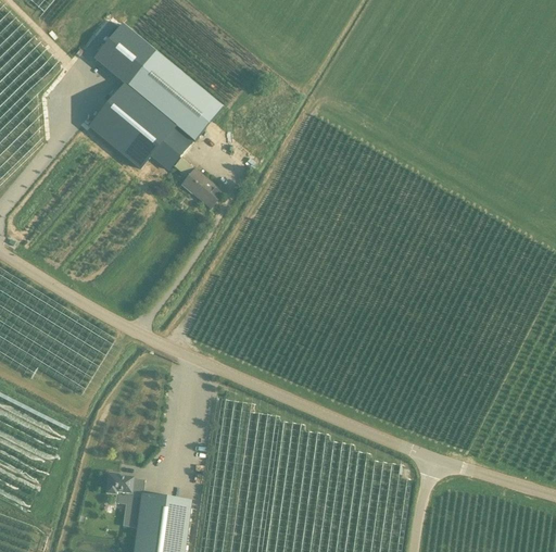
[(123,22),(95,55),(125,82),(176,123),(194,139),(223,105),(123,22)]
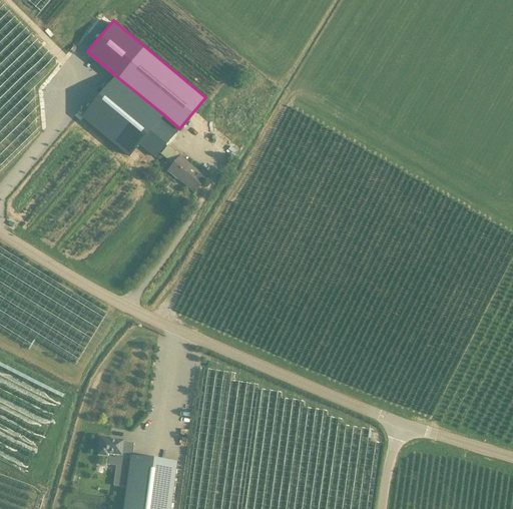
[(82,114),(129,153),(139,141),(155,154),(175,131),(159,117),(162,113),(115,75),(82,114)]
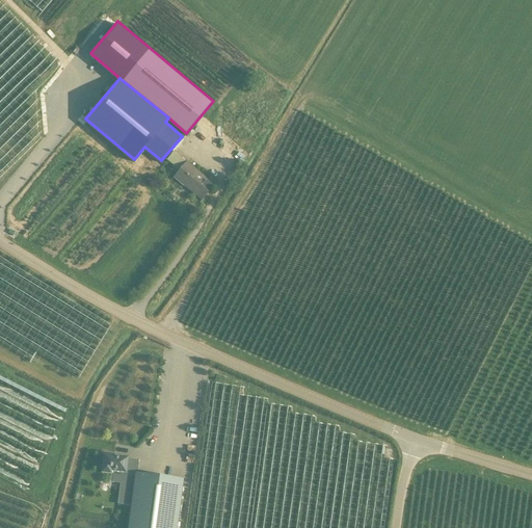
[(186,159),(174,148),(166,156),(179,167),(174,174),(201,196),(214,182),(186,158),(186,159)]
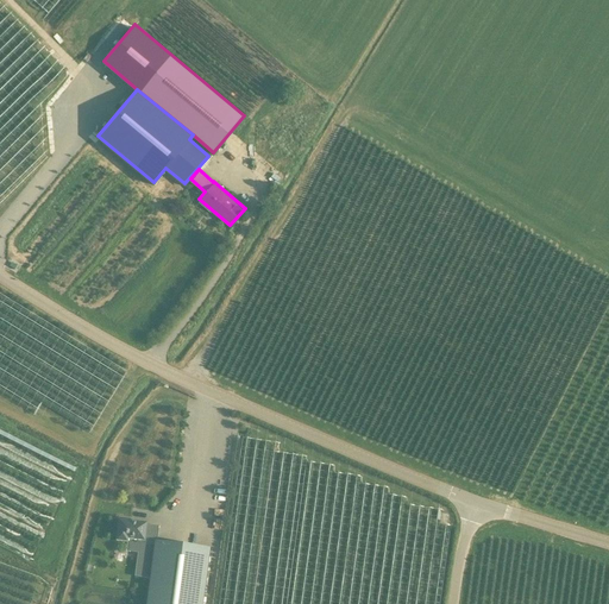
[(434,540),(450,540),(449,522),(438,522),(438,505),(429,505),(429,511),(426,511),(427,529),(434,529),(434,540)]
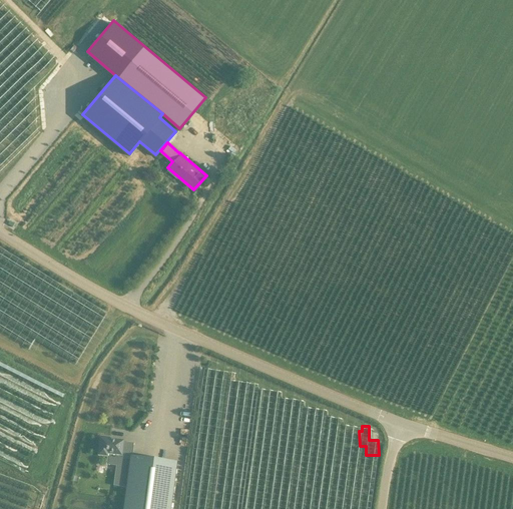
[(100,434),(97,452),(107,454),(107,451),(121,453),(123,438),(109,437),(109,435),(100,434)]
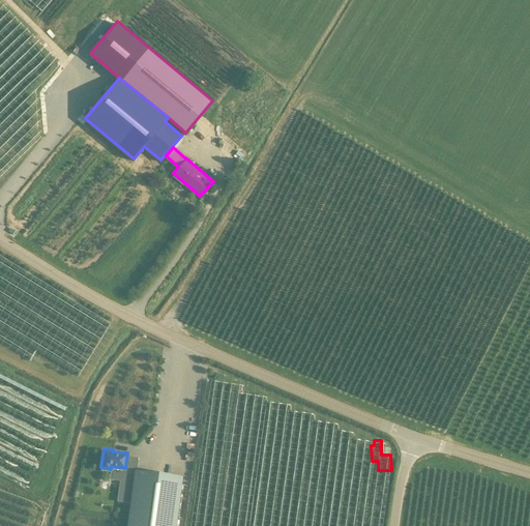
[(121,475),(118,498),(133,500),(128,525),(174,525),(181,475),(137,469),(135,477),(121,475)]
